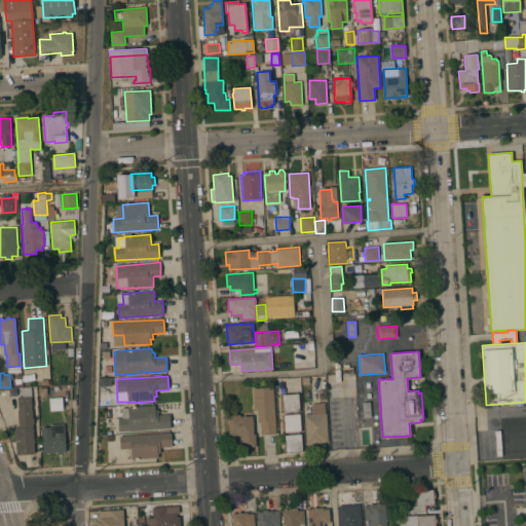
[(100,379),(112,378),(112,385),(100,386),(100,379)]
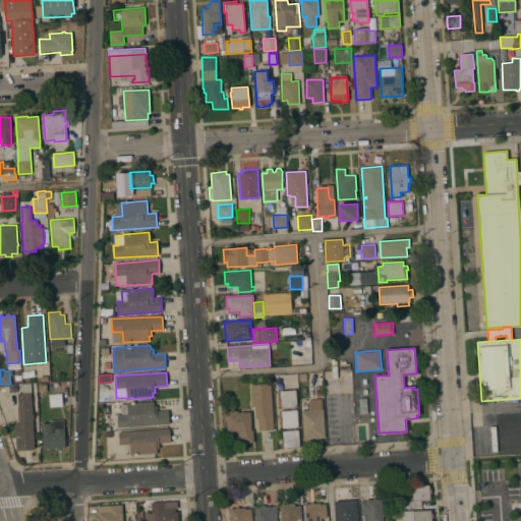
[(32,392),(31,392),(33,423),(35,449),(16,451),(15,437),(14,424),(18,423),(17,406),(18,406),(17,393),(22,393),(21,385),(31,384),(32,392)]
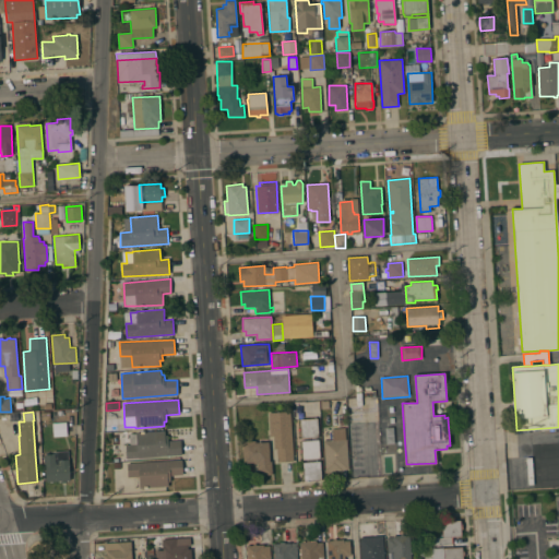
[(269,413),(290,412),(293,461),(277,462),(276,449),(274,449),(273,436),(270,436),(269,413)]
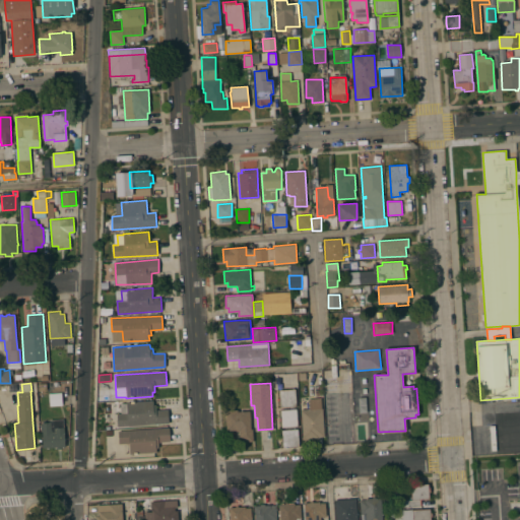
[(280,407),(279,390),(296,389),(297,406),(280,407)]
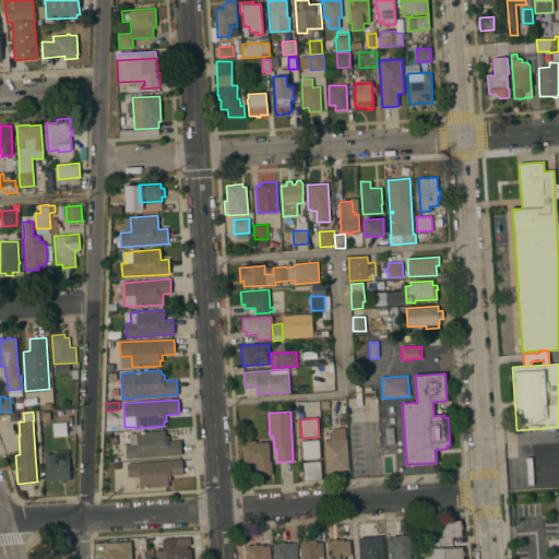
[(67,436),(54,436),(52,423),(66,421),(67,436)]
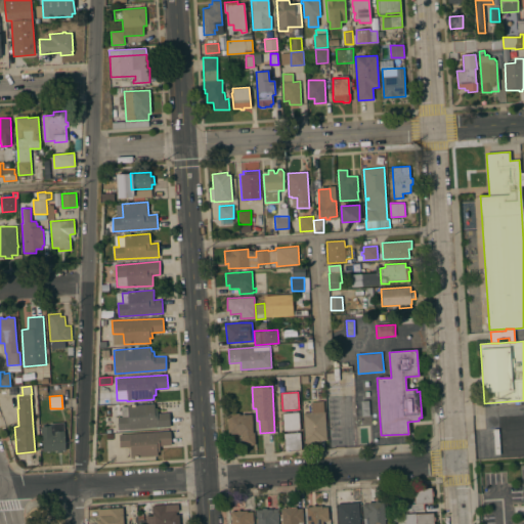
[(303,412),(312,412),(311,401),(323,401),(324,411),(326,440),(305,441),(303,412)]
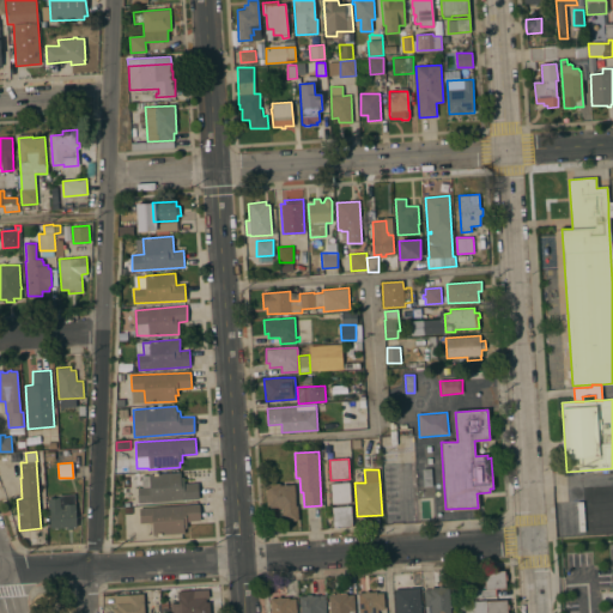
[(431,487),(422,487),(422,469),(431,469),(431,487)]
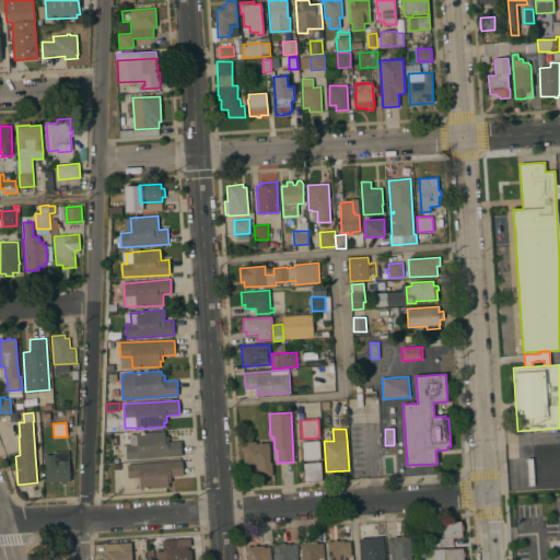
[(127,459),(126,445),(130,445),(130,434),(137,434),(137,433),(165,431),(165,435),(167,435),(168,442),(181,442),(182,456),(127,459)]
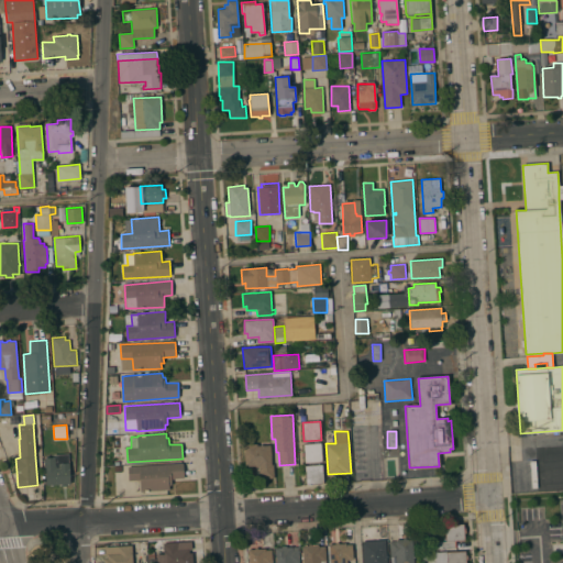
[(260,478),(258,466),(245,466),(244,444),(257,443),(257,446),(271,445),(272,465),(273,465),(274,477),(260,478)]
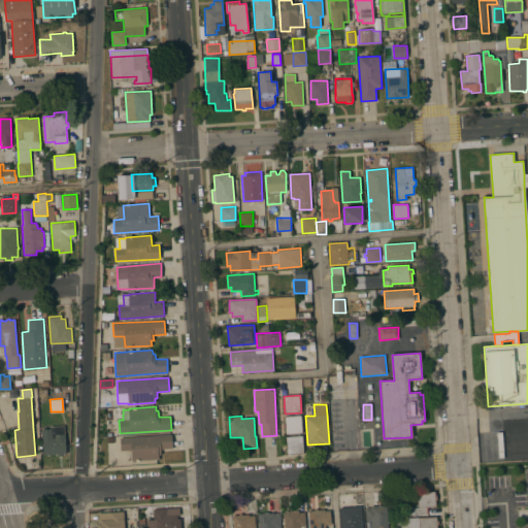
[(286,433),(285,416),(301,416),(302,433),(286,433)]
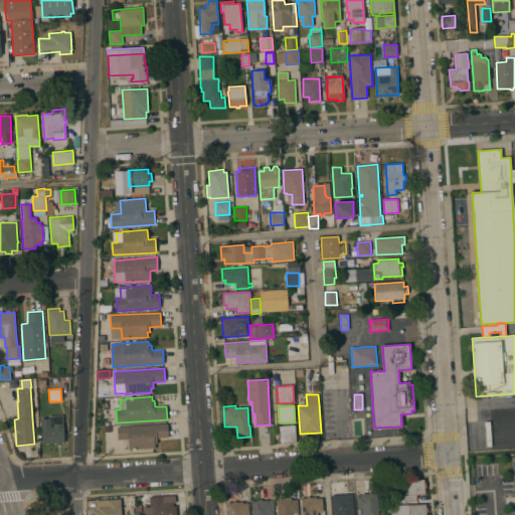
[(514,408),(514,424),(495,426),(494,410),(514,408)]
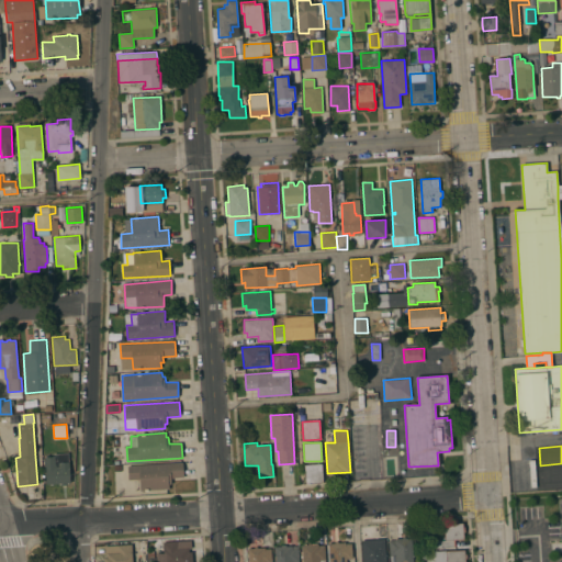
[(69,452),(70,483),(66,483),(66,485),(62,485),(62,483),(46,484),(45,457),(54,456),(54,453),(69,452)]
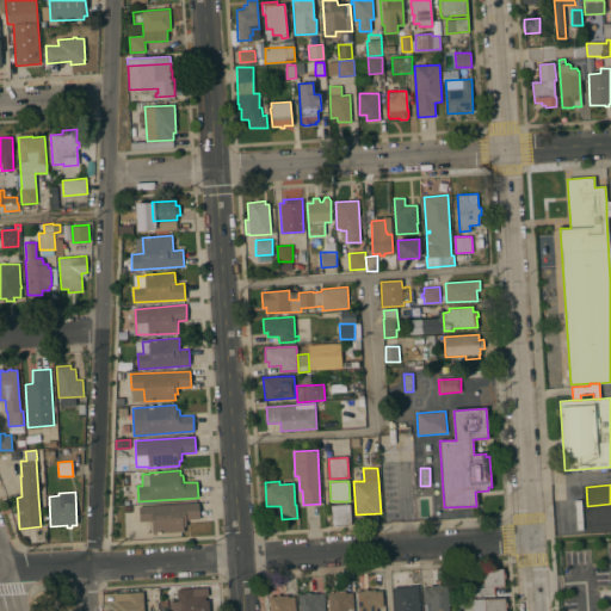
[(199,503),(199,519),(186,520),(186,526),(184,526),(184,531),(153,534),(153,532),(146,534),(146,522),(140,522),(139,507),(199,503)]
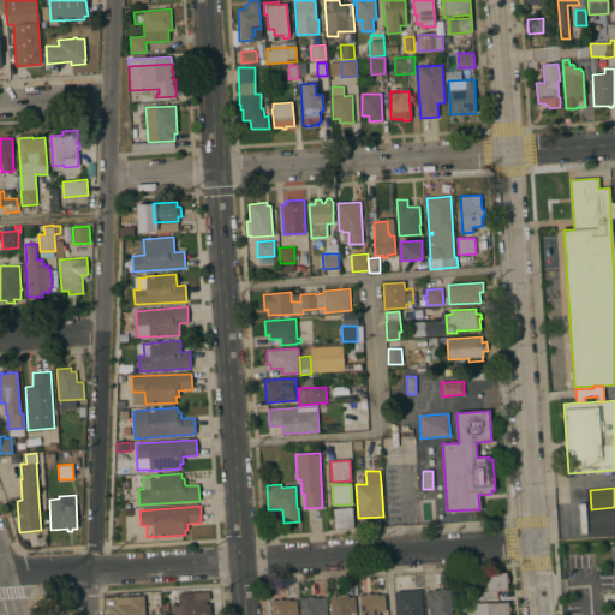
[(333,508),(352,507),(353,527),(334,529),(333,508)]
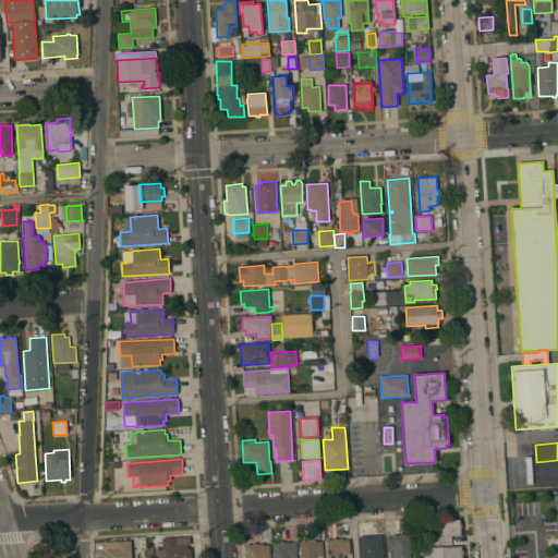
[(534,466),(557,464),(557,482),(535,484),(534,466)]
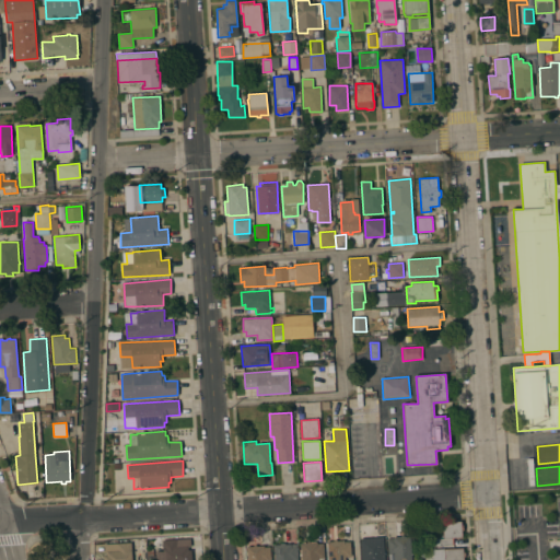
[(433,546),(432,538),(443,538),(443,531),(440,531),(440,527),(443,527),(443,522),(462,521),(462,524),(463,524),(463,529),(462,531),(462,537),(453,537),(454,545),(433,546)]
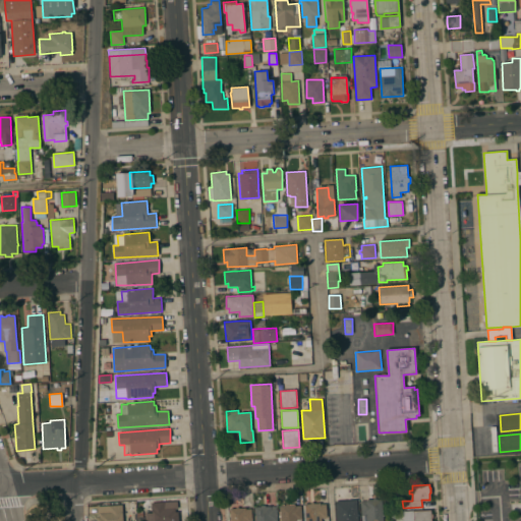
[(383,520),(367,520),(367,515),(361,515),(360,501),(366,501),(365,500),(373,499),(372,498),(375,498),(375,499),(382,499),(383,520)]
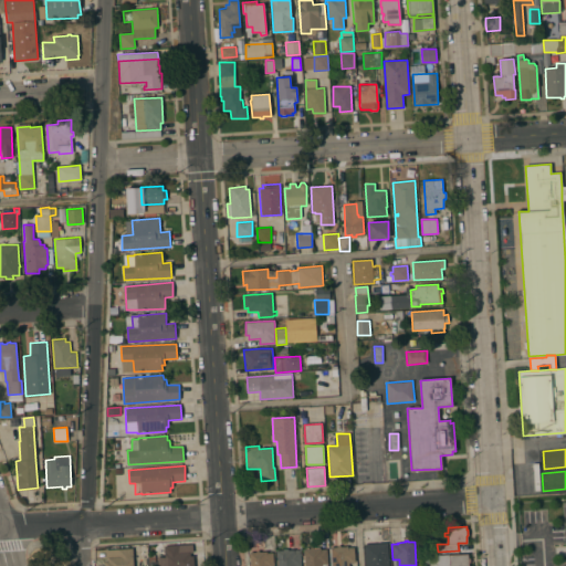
[(365,565),(364,545),(366,544),(366,543),(370,543),(370,544),(378,544),(378,543),(383,542),(383,544),(388,544),(388,565),(365,565)]
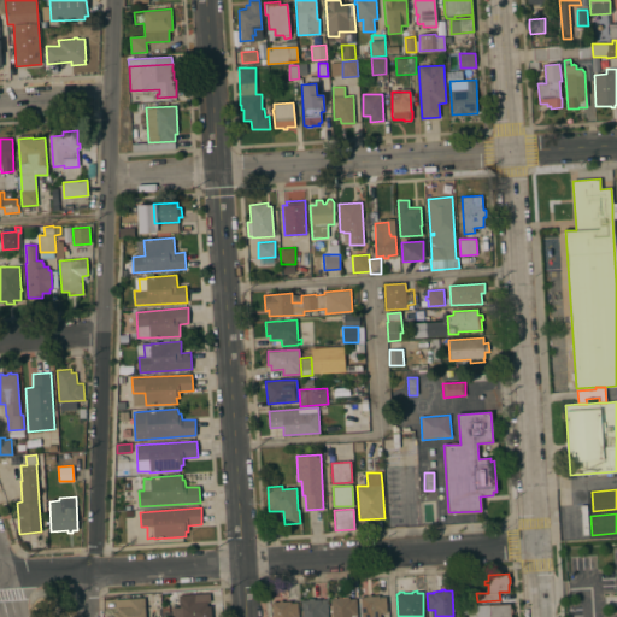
[(210,593),(210,603),(207,603),(207,606),(211,605),(211,616),(171,616),(171,607),(180,606),(178,594),(210,593)]
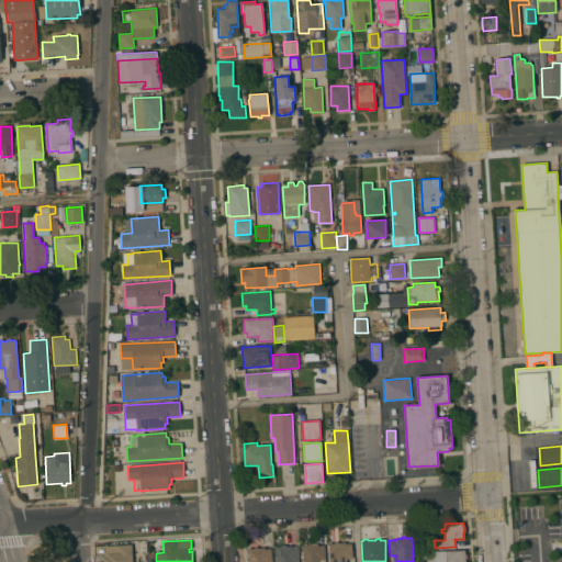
[(328,561),(328,544),(328,543),(335,542),(335,541),(338,541),(338,542),(346,542),(346,543),(351,543),(352,558),(346,559),(346,561),(328,561)]
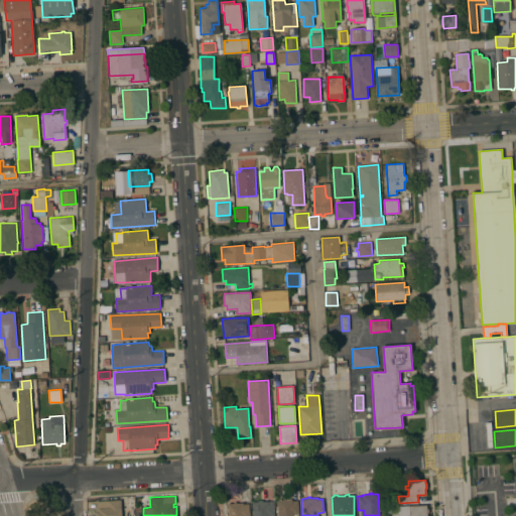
[(298,515),(277,515),(277,513),(278,513),(277,512),(277,509),(277,508),(276,506),(277,506),(277,500),(282,500),(282,499),(285,499),(285,500),(292,499),(292,501),(298,500),(298,515)]
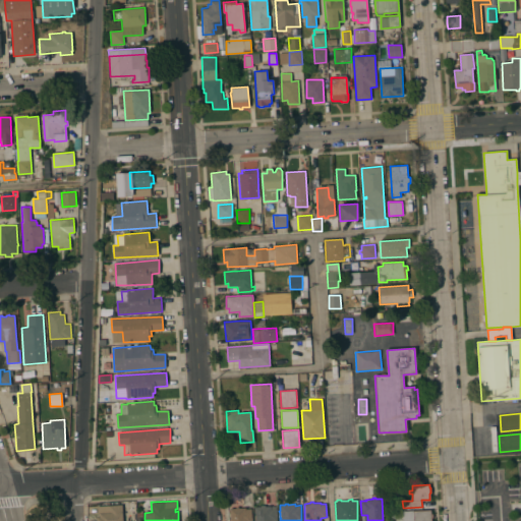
[(97,513),(97,506),(122,505),(122,520),(97,520),(97,517),(100,517),(99,513),(97,513)]
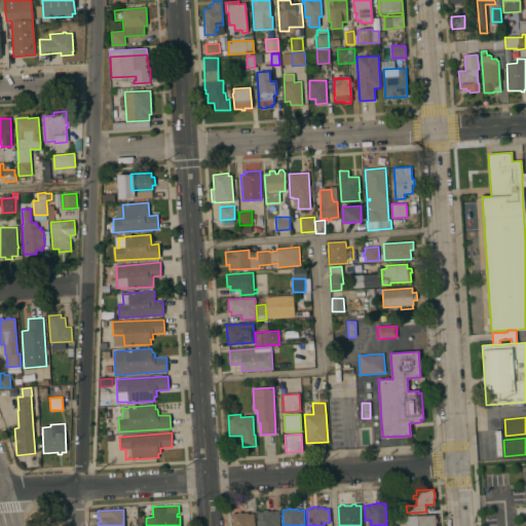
[(257,525),(257,512),(263,512),(263,510),(267,510),(267,512),(273,511),(273,515),(274,511),(279,511),(279,525),(257,525)]
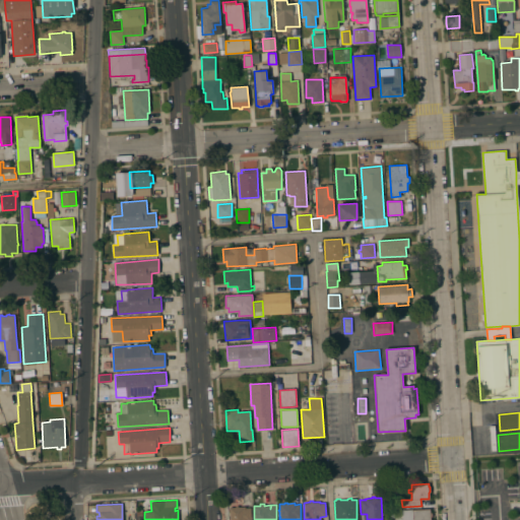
[(230,519),(230,508),(235,507),(235,506),(238,506),(238,507),(245,507),(245,511),(246,508),(251,507),(251,519),(230,519)]
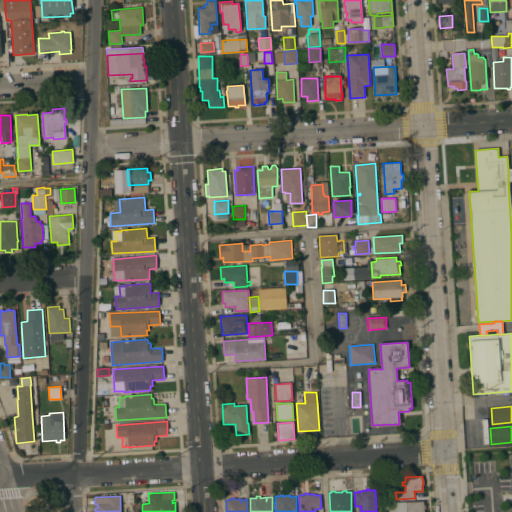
[(396,511),(395,502),(423,501),(423,505),(425,505),(425,508),(424,508),(424,511),(396,511)]
